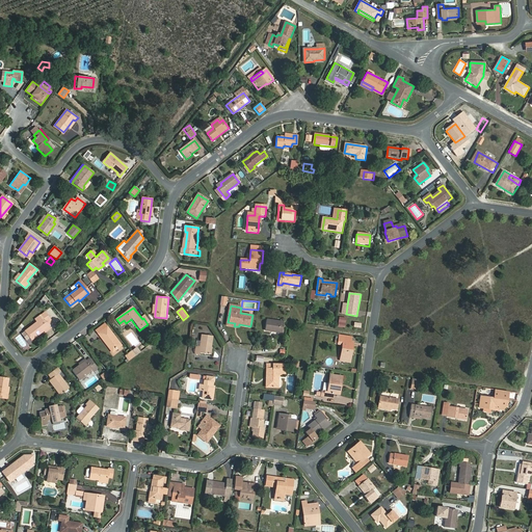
[(44,312),(40,315),(48,324),(51,321),(44,312)]
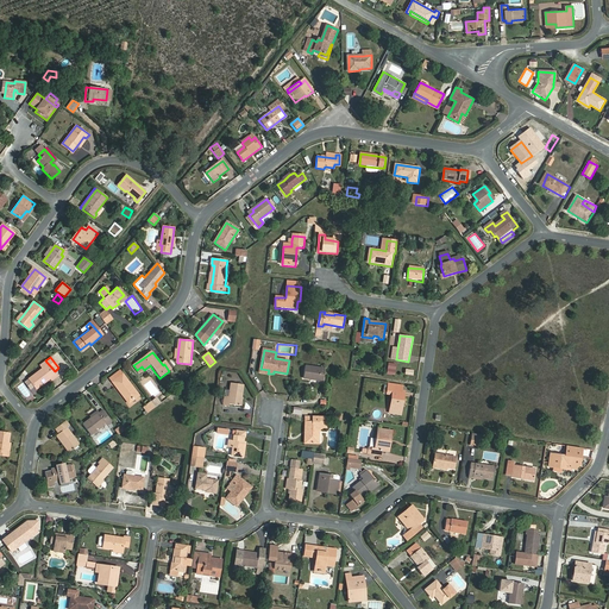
[(169,371),(173,368),(167,359),(162,364),(163,365),(164,364),(169,371)]
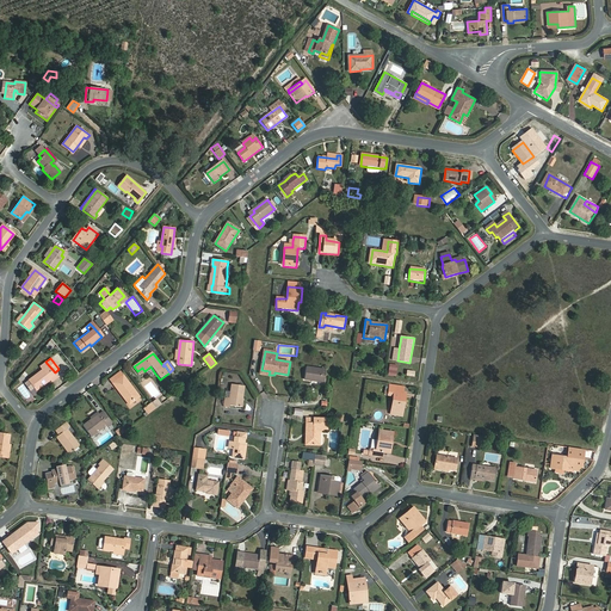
[(50,378),(55,374),(55,372),(45,362),(43,364),(45,366),(29,380),(37,389),(50,380),(50,378)]
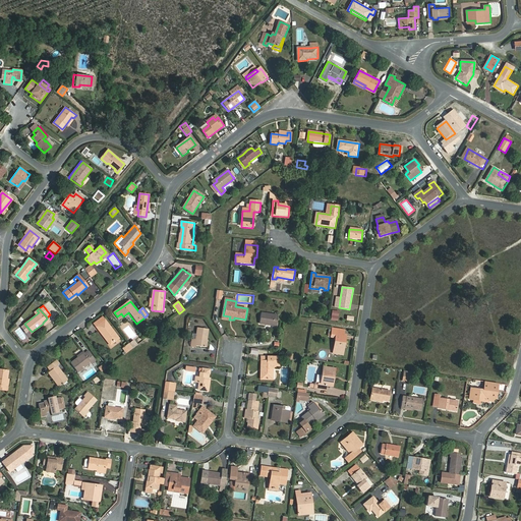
[(128,312),(123,316),(127,323),(132,319),(128,312)]
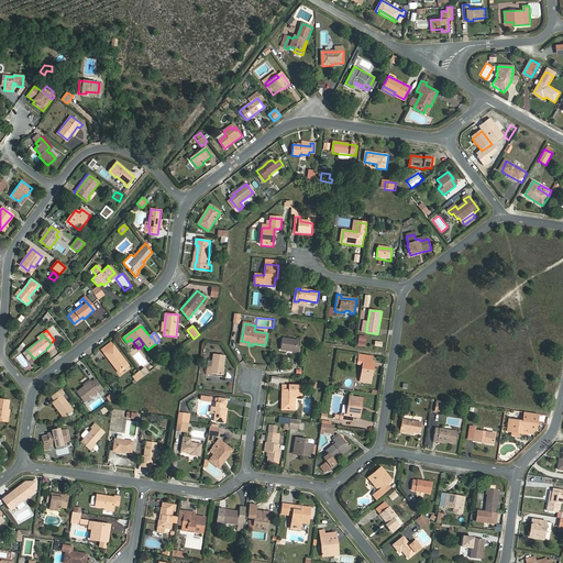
[(300,342),(282,339),(280,351),(298,353),(300,342)]
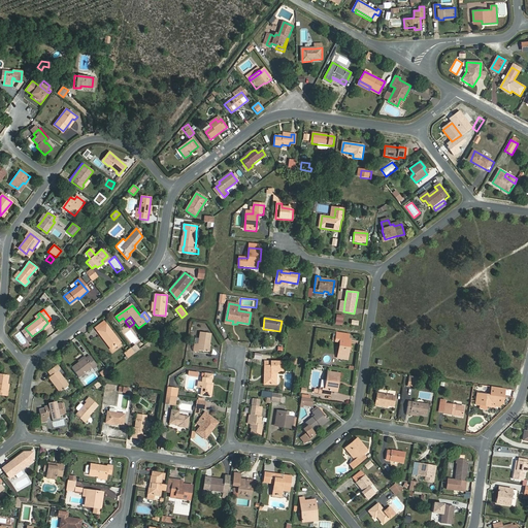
[(104,321),(95,328),(96,331),(106,324),(104,321)]
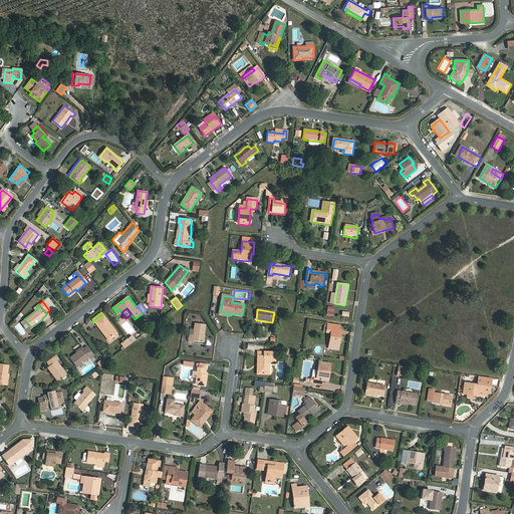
[(103,315),(93,322),(101,332),(103,331),(108,337),(115,332),(103,315)]
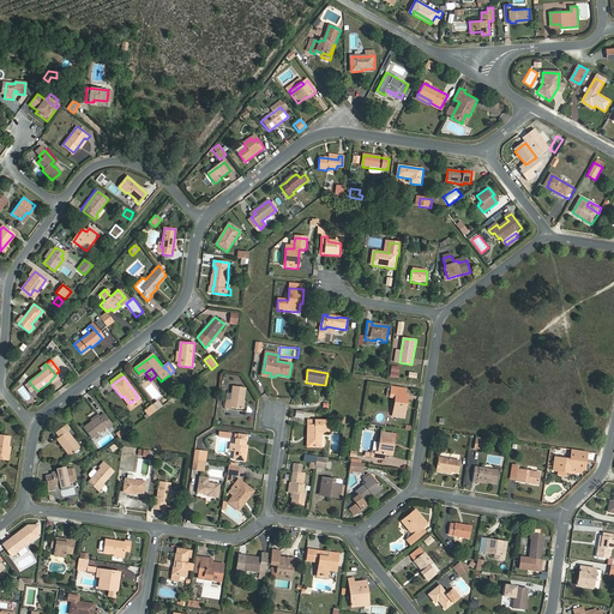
[(245,389),(234,386),(232,401),(226,399),(226,409),(229,409),(230,407),(242,409),(245,389)]
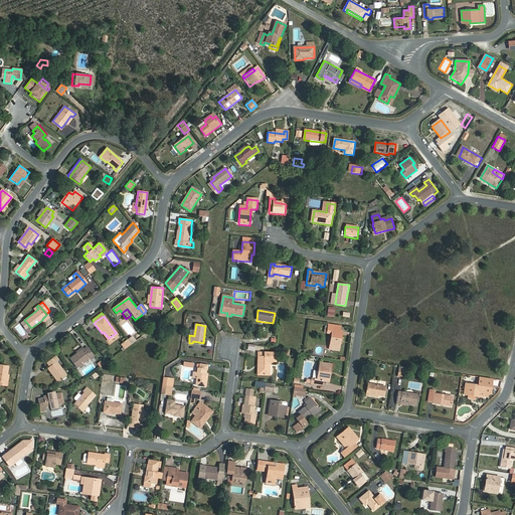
[(330,346),(341,348),(343,332),(342,332),(342,326),(329,325),(328,333),(331,334),(330,346)]
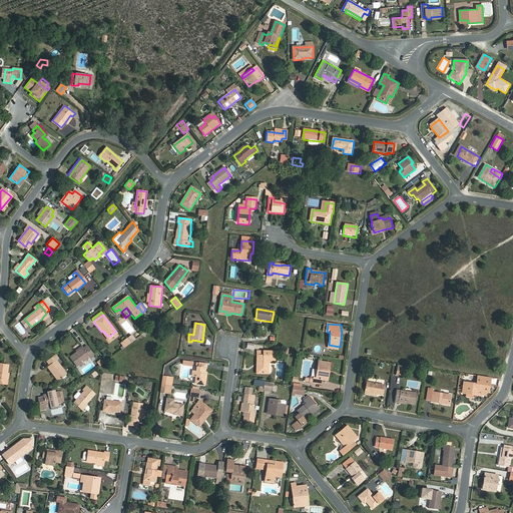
[(117,334),(115,332),(108,337),(103,331),(101,332),(108,341),(117,334)]
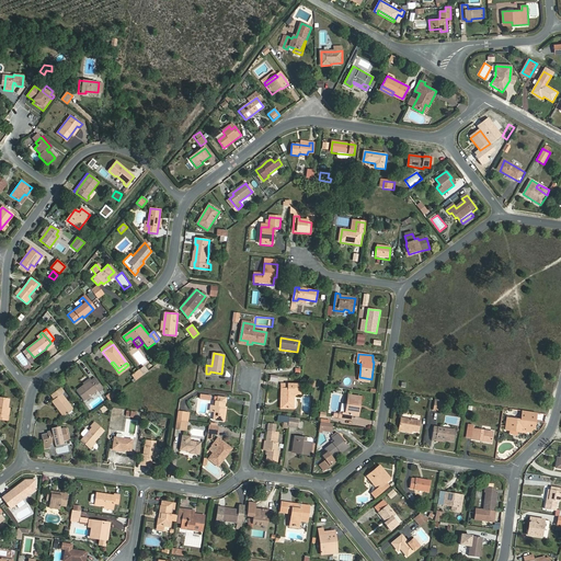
[(135,381),(147,371),(142,366),(130,376),(135,381)]
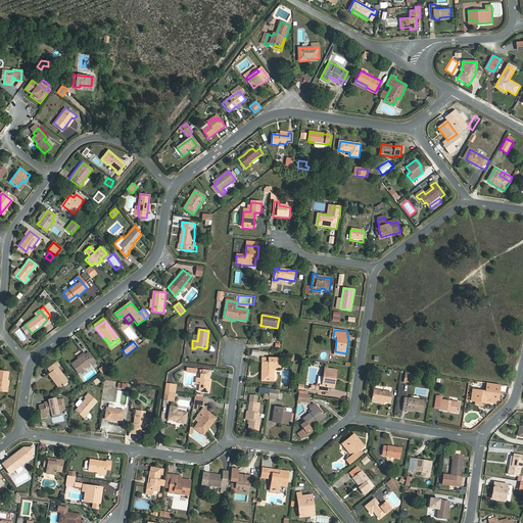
[(97,363),(91,354),(87,357),(86,355),(86,354),(80,360),(72,365),(79,374),(92,364),(93,366),(97,363)]
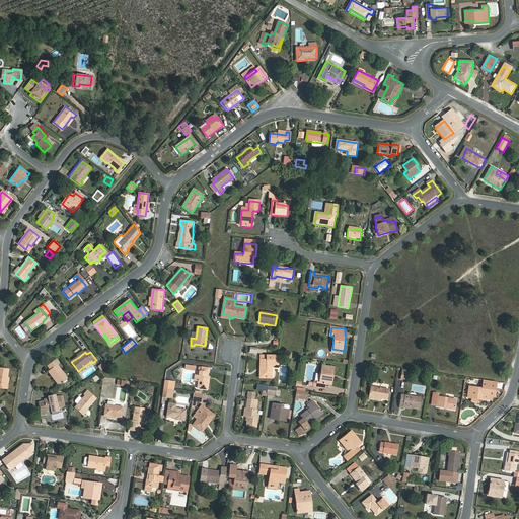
[(260,356),(260,369),(262,369),(262,379),(272,379),(272,365),(278,365),(278,357),(260,356)]
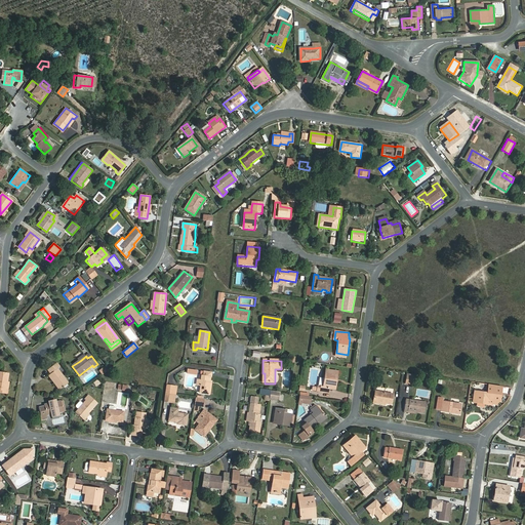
[(48,375),(52,381),(54,379),(61,389),(68,384),(57,368),(58,367),(55,363),(47,369),(50,373),(48,375)]
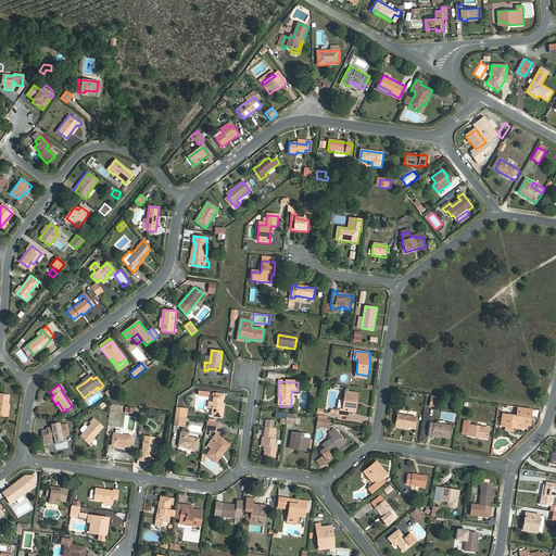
[(104,392),(108,397),(114,392),(111,388),(104,392)]
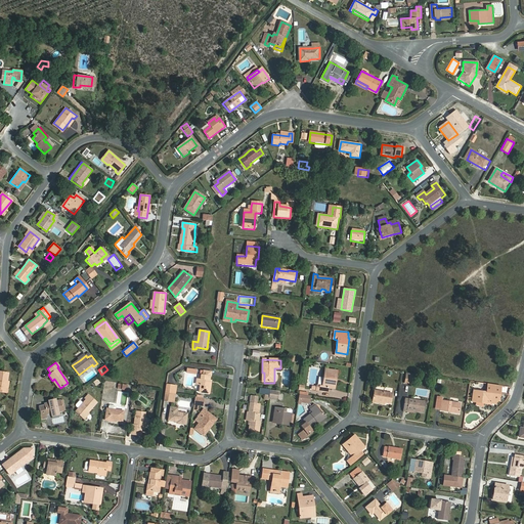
[(93,368),(83,378),(86,383),(97,374),(93,368)]
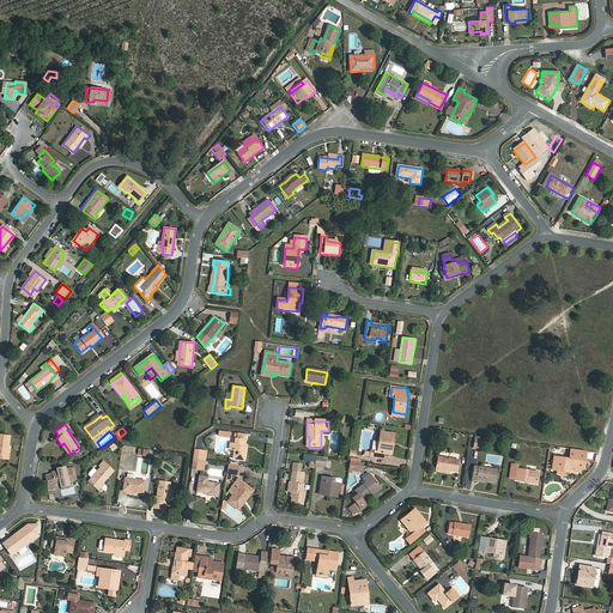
[(383,455),(389,455),(392,441),(394,442),(395,434),(380,431),(377,451),(374,451),(372,457),(383,460),(383,455)]
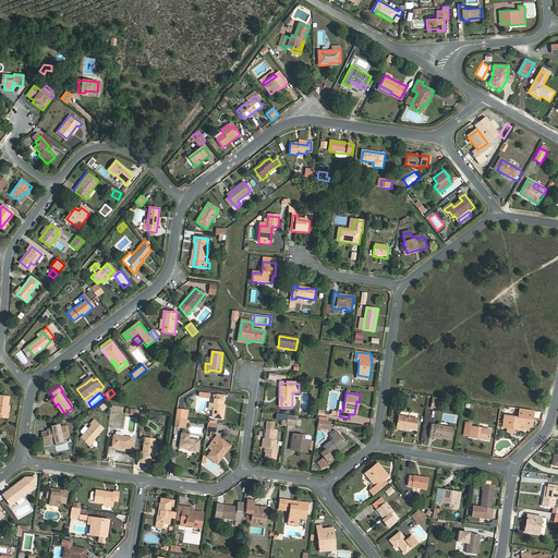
[(216,399),(214,399),(214,403),(211,402),(210,402),(209,409),(213,409),(211,417),(222,419),(225,404),(222,404),(223,396),(216,395),(216,399)]
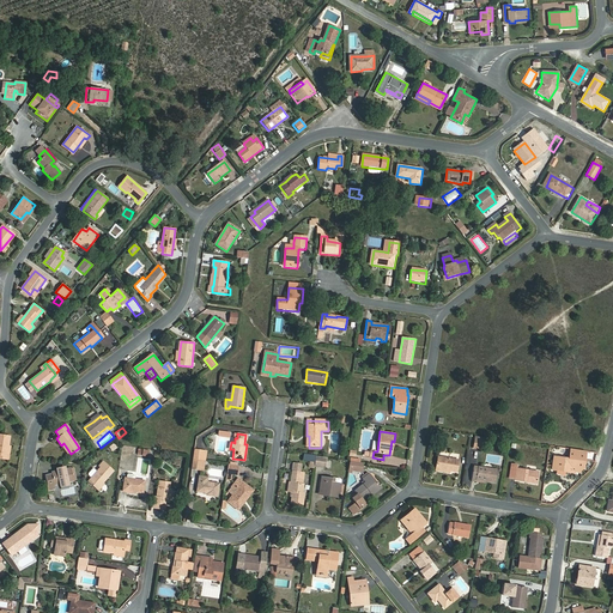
[(201,460),(202,450),(194,449),(193,459),(201,460)]
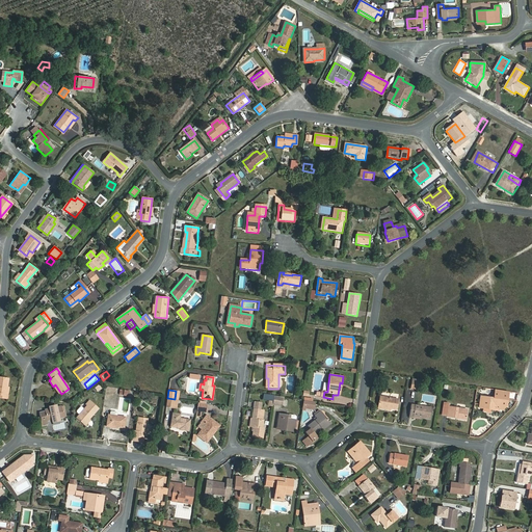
[(494,399),(481,397),(479,406),(483,407),(482,409),(488,410),(488,408),(499,409),(503,410),(506,407),(507,402),(509,402),(510,394),(495,391),(494,399)]
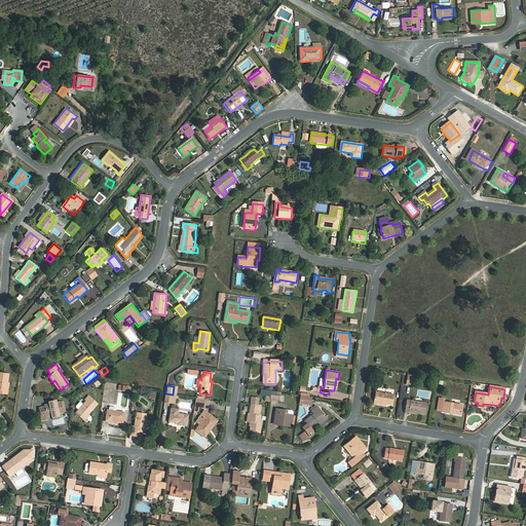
[(279,393),(270,391),(270,397),(269,401),(278,402),(279,393)]
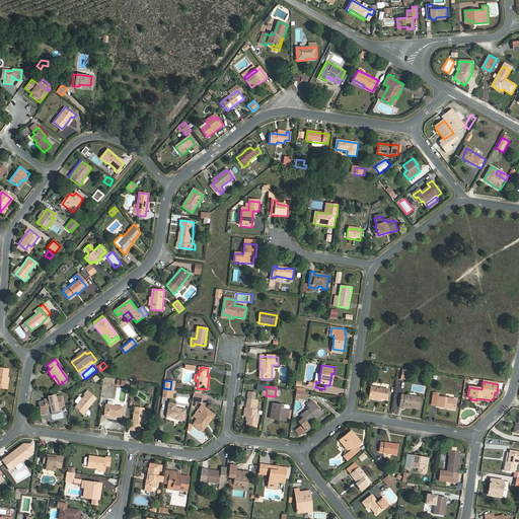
[(371,386),(369,396),(382,399),(387,400),(389,390),(371,386)]
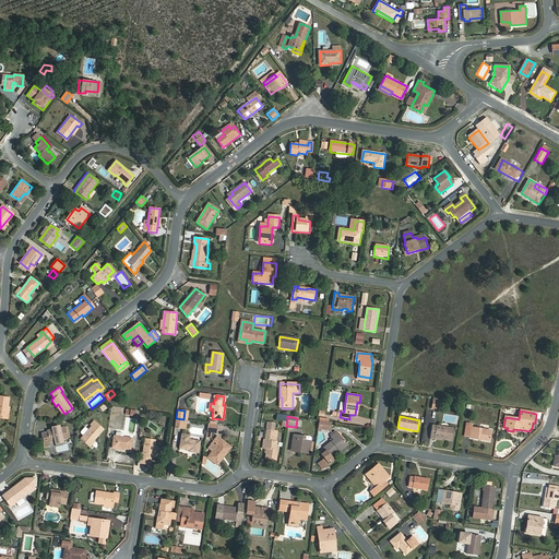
[(175,426),(183,428),(183,419),(176,418),(175,426)]
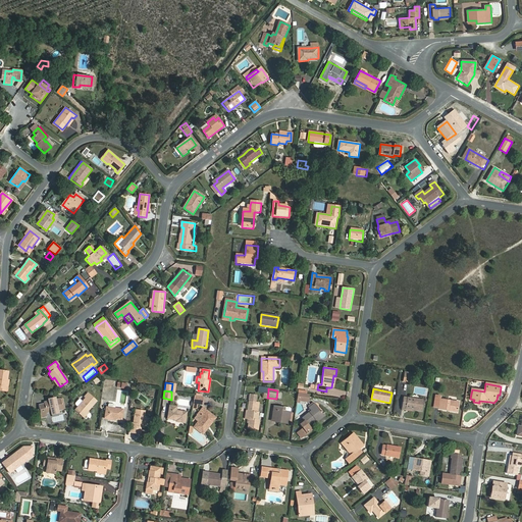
[(83,417),(88,412),(94,405),(92,403),(96,399),(89,393),(85,397),(87,398),(84,402),(79,408),(75,411),(83,417)]
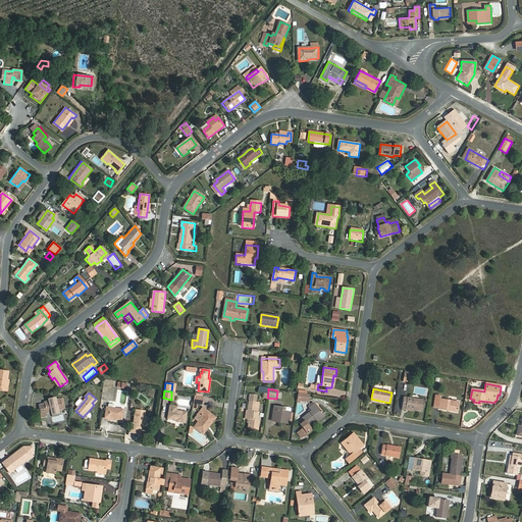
[(257,395),(250,394),(249,401),(248,409),(249,410),(248,417),(250,418),(249,420),(248,420),(247,427),(257,429),(259,420),(257,420),(258,412),(257,412),(258,403),(256,402),(257,395)]
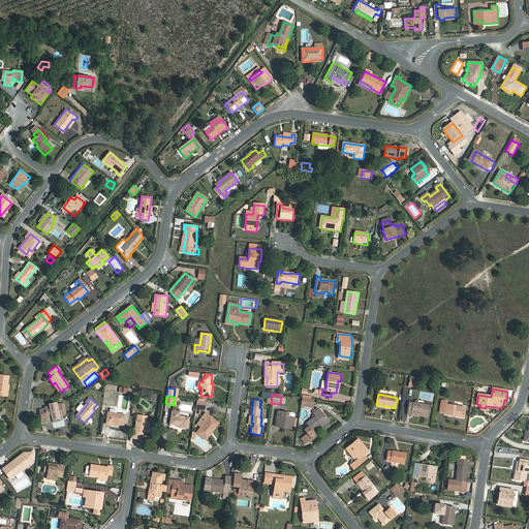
[(307,399),(302,399),(301,407),(304,408),(304,406),(312,408),(312,406),(306,405),(307,399)]
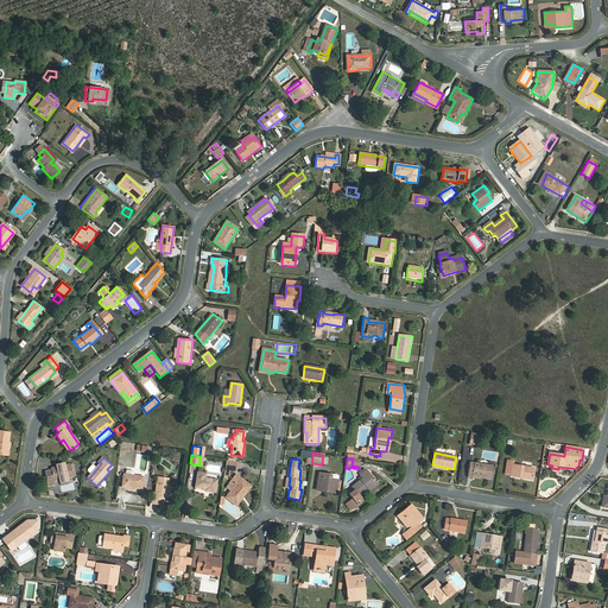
[(226,460),(225,469),(228,469),(234,470),(235,462),(234,461),(228,461),(226,460)]
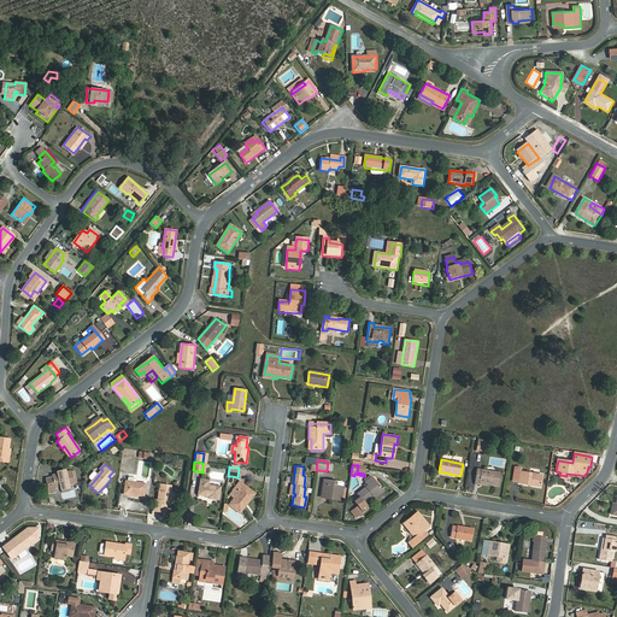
[(521,469),(516,468),(513,482),(518,482),(518,483),(541,487),(542,476),(519,472),(521,469)]
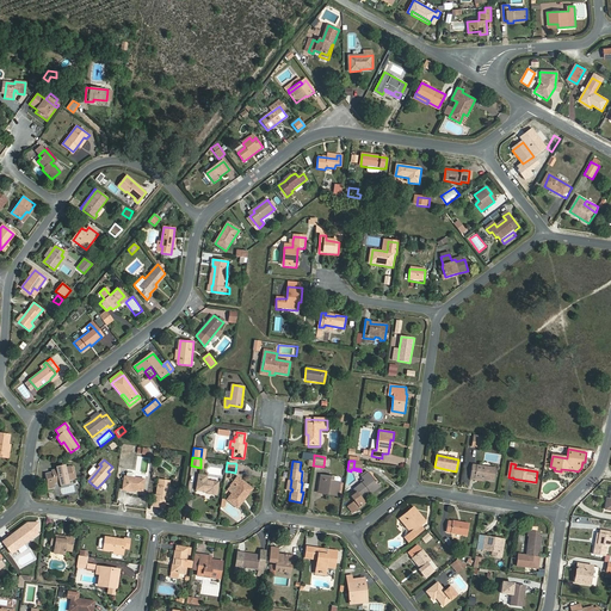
[(473,466),(471,474),(476,474),(476,479),(485,480),(494,481),(497,469),(473,466)]
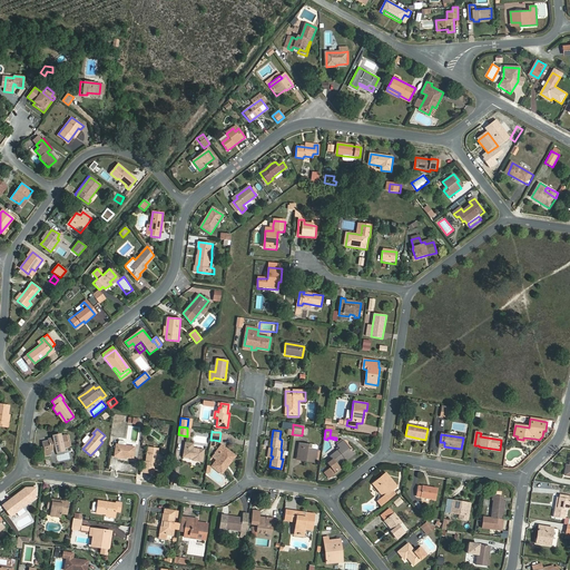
[(49,441),(43,442),(46,452),(49,451),(68,446),(66,435),(48,439),(49,441)]
